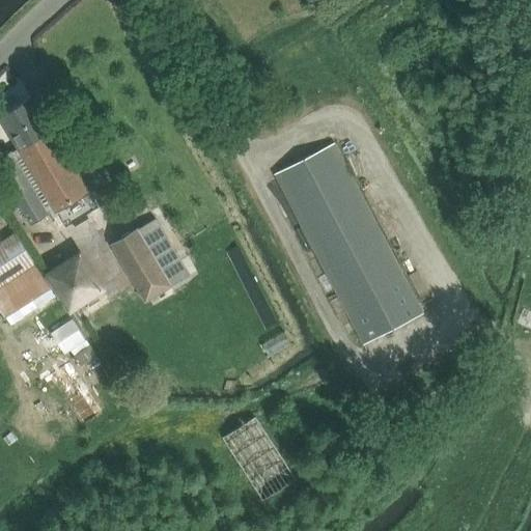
[(32,98),(0,116),(0,136),(4,137),(9,134),(56,212),(88,192),(32,98)]
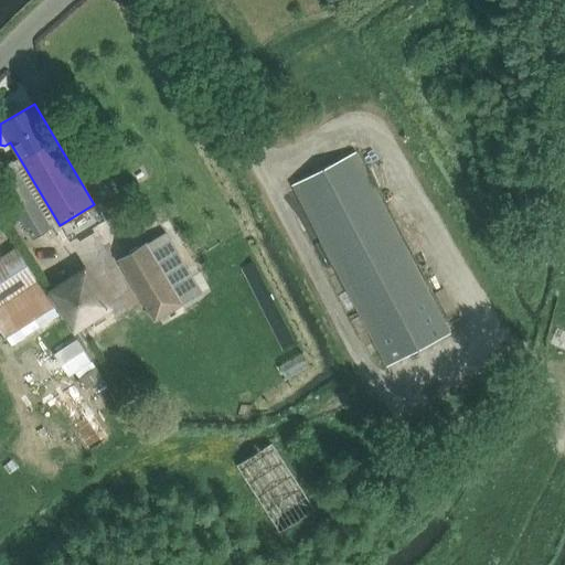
[(387,366),(449,333),(354,152),(292,185),(387,366)]
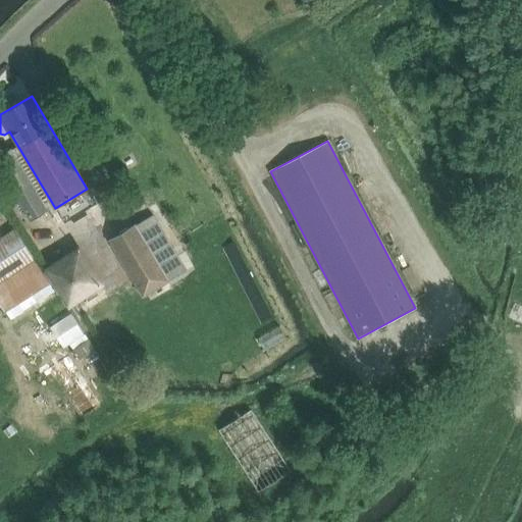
[(0,169),(29,218),(47,207),(12,149),(0,156),(0,169)]
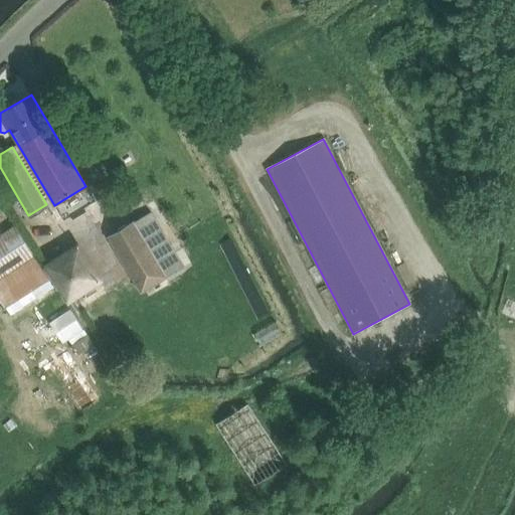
[(141,292),(183,267),(151,212),(109,237),(141,292)]
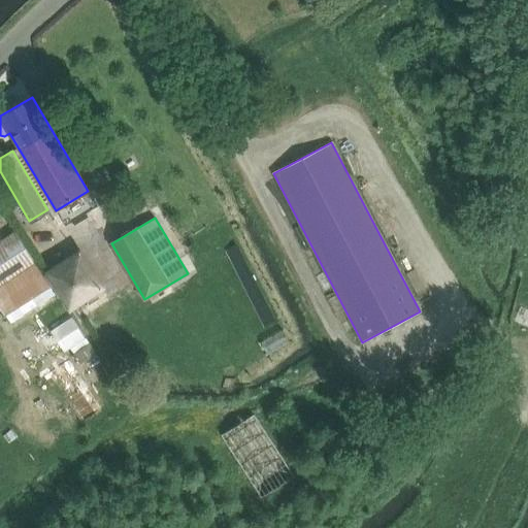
[(62,301),(51,286),(15,231),(0,240),(0,308),(14,332),(38,317),(62,301)]
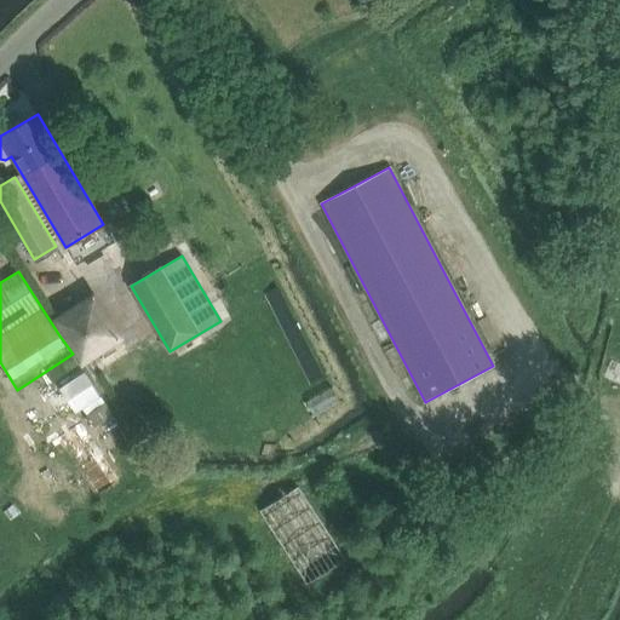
[(80,361),(119,337),(93,298),(56,322),(80,361)]
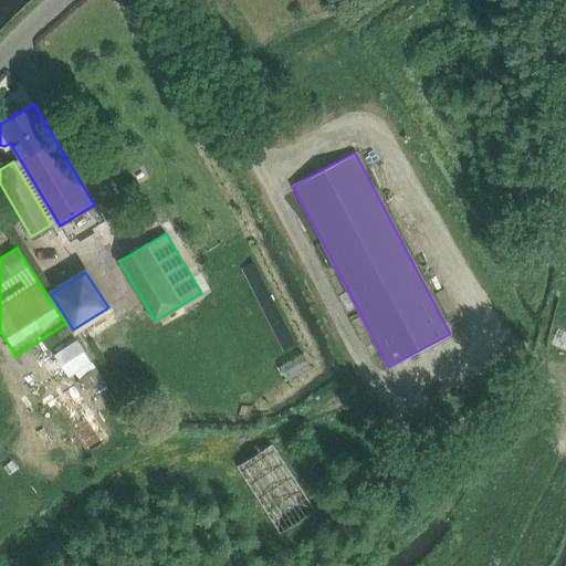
[(75,341),(54,355),(69,376),(90,363),(75,341)]
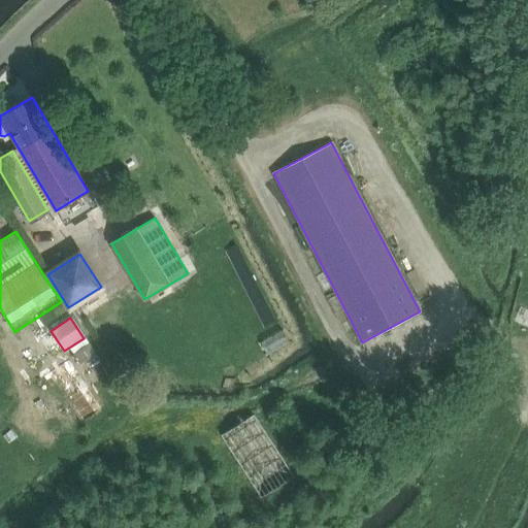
[(74,353),(81,364),(97,355),(89,342),(88,342),(74,353)]
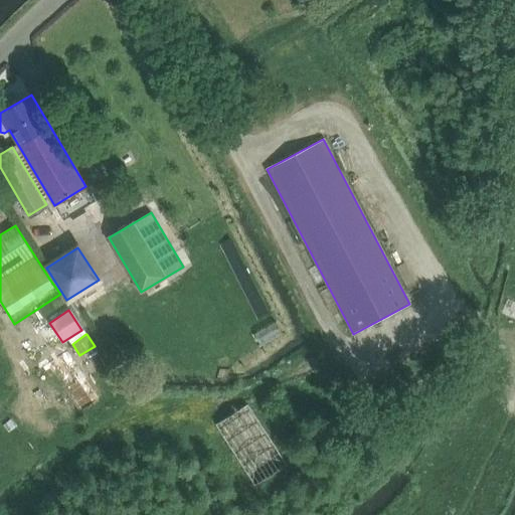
[(81,410),(99,399),(68,352),(51,363),(81,410)]
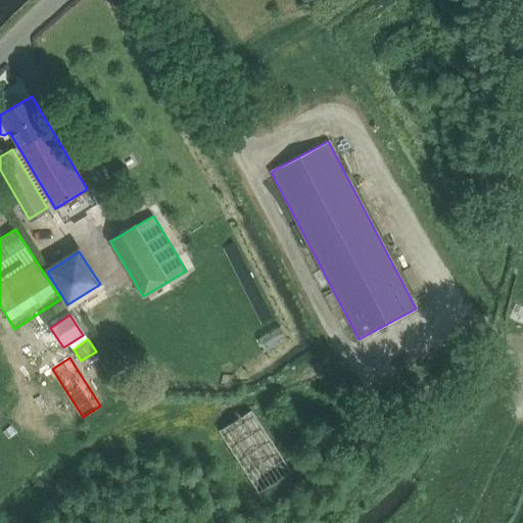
[(220,430),(258,492),(292,471),(252,410),(220,430)]
